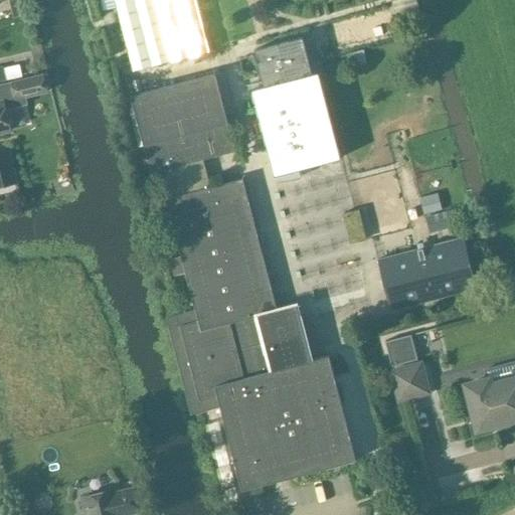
[(23,0),(9,0),(13,17),(27,14),(23,0)]
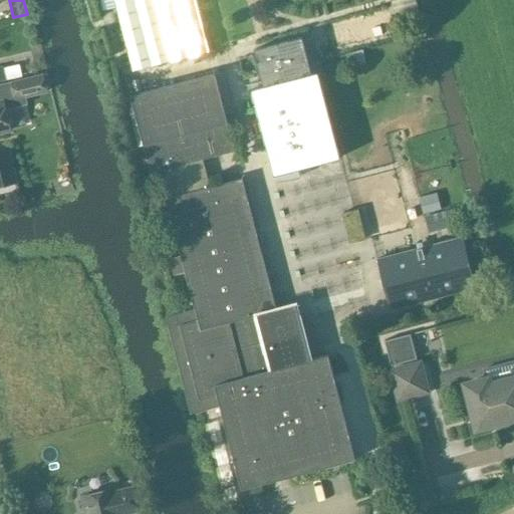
[(114,0),(132,71),(207,53),(194,0),(114,0)]
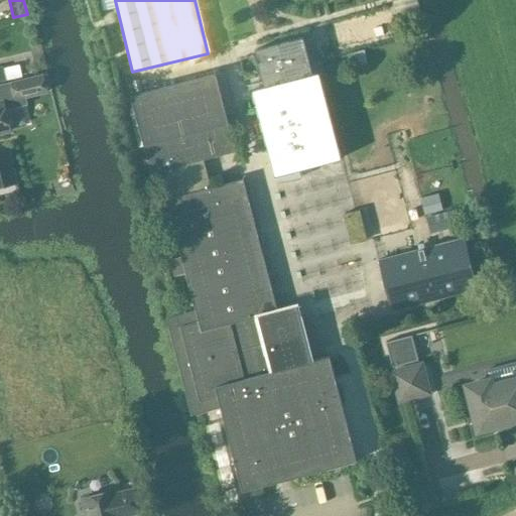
[(298,40),(252,52),(261,88),(307,76),(298,40)]
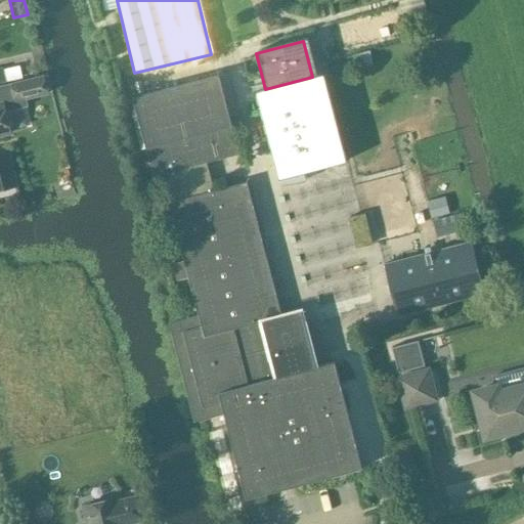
[(265,89),(256,91),(279,178),(347,162),(324,73),(312,77),(265,89)]
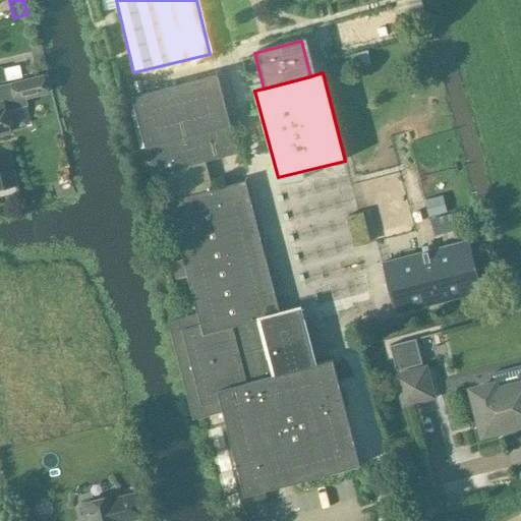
[(16,100),(48,93),(44,75),(12,82),(16,100)]
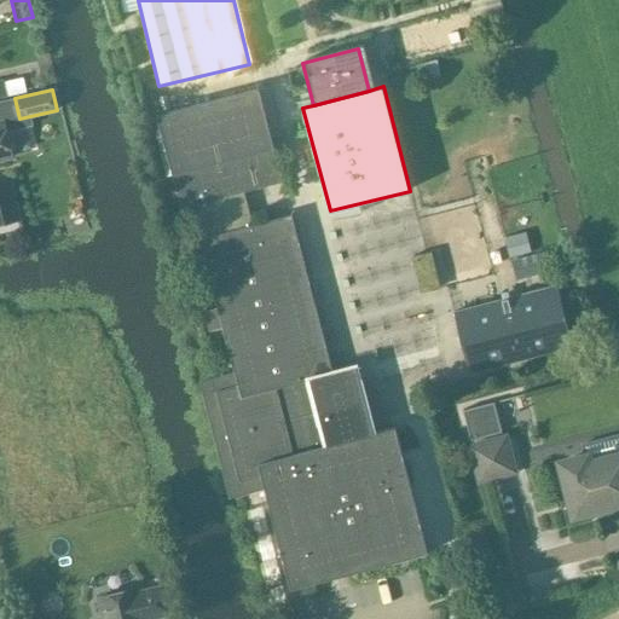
[(181,208),(283,183),(259,90),(157,116),(181,208)]
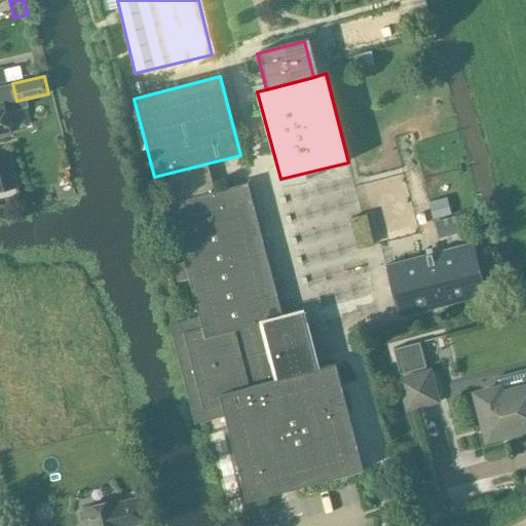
[(0,135),(11,133),(6,112),(29,107),(27,99),(16,101),(12,83),(0,86),(0,135)]
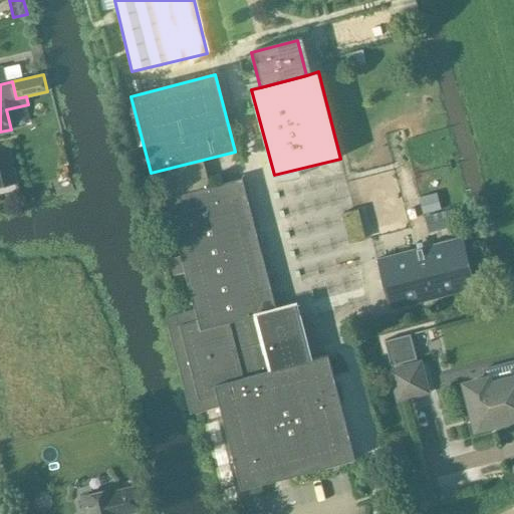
[(0,185),(16,182),(8,151),(0,152),(0,185)]
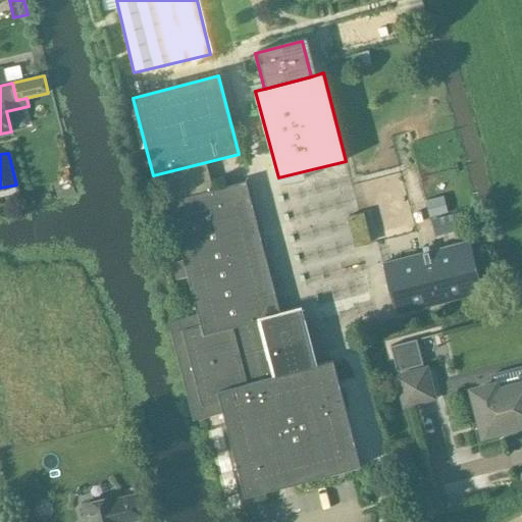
[(193,195),(168,201),(184,259),(171,262),(176,279),(188,277),(197,313),(170,320),(168,321),(194,419),(197,418),(204,417),(223,412),(245,497),(254,494),(275,488),(292,484),(360,466),(338,381),(332,361),(314,366),(299,309),(280,314),(245,180),(214,189),(212,190),(193,195)]
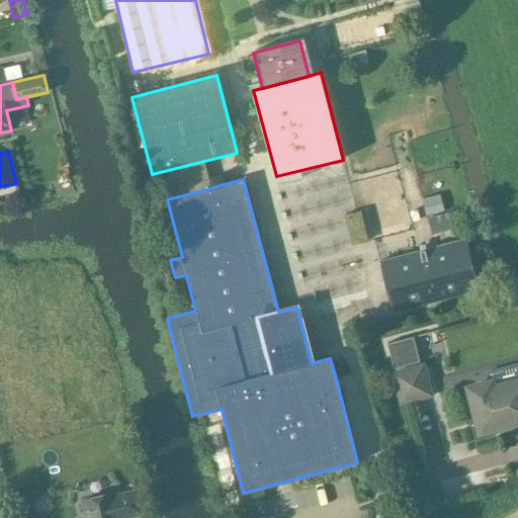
[(452,211),(436,216),(440,232),(460,227),(456,210),(452,211)]
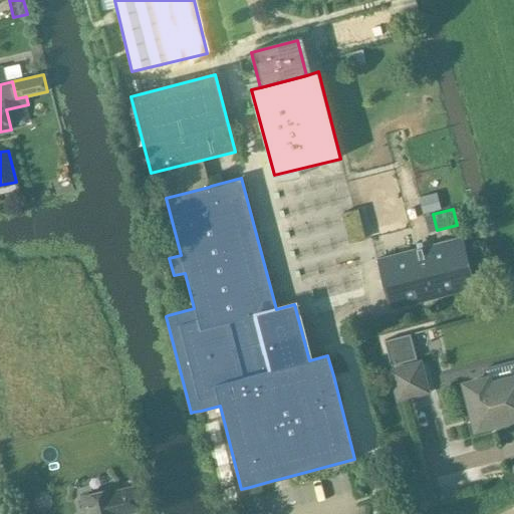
[(390,309),(449,294),(476,287),(463,237),(376,259),(390,309)]
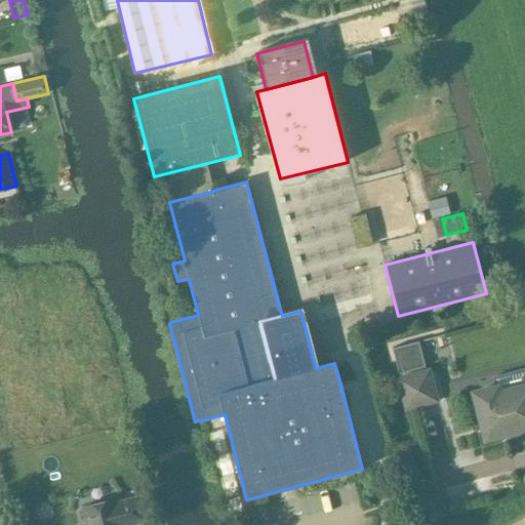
[(418,340),(393,348),(399,372),(425,365),(418,340)]
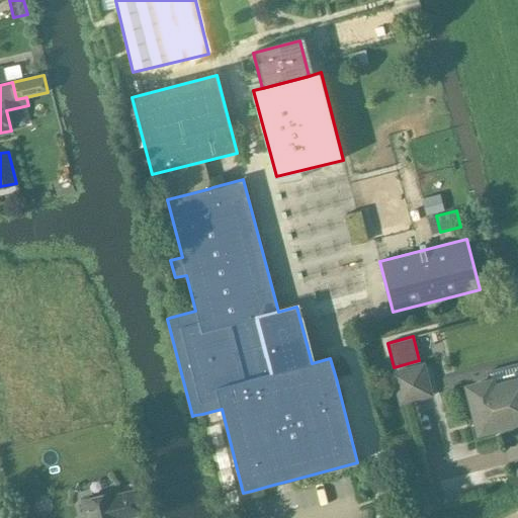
[(489,382),(468,387),(481,430),(501,425),(501,428),(513,425),(513,422),(517,420),(517,362),(486,371),(489,382)]
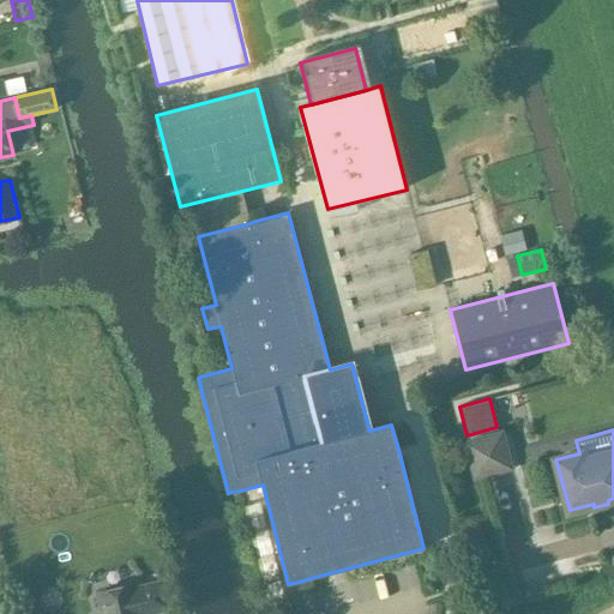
[(500,435),(469,444),(477,475),(509,467),(500,435)]
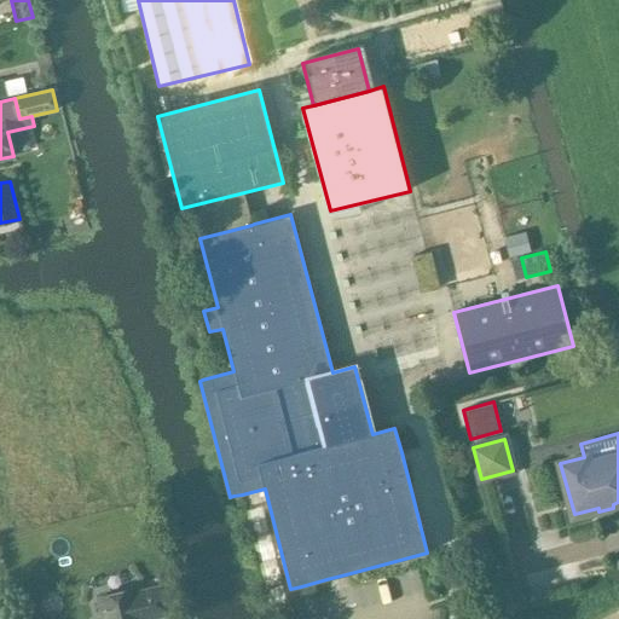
[(261,507),(247,510),(273,614),(289,611),(261,507)]
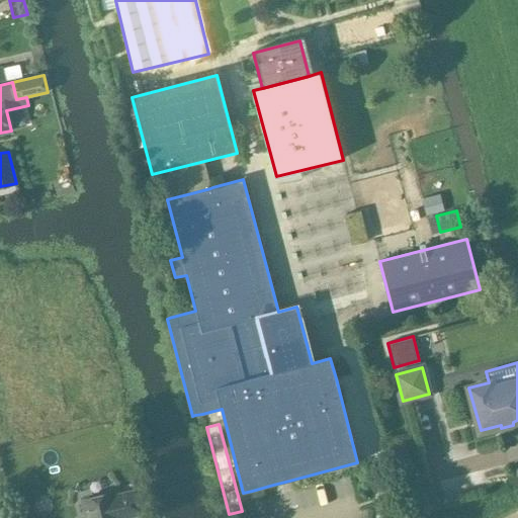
[(113,493),(82,501),(85,517),(128,517),(138,516),(132,492),(114,496),(113,493)]
